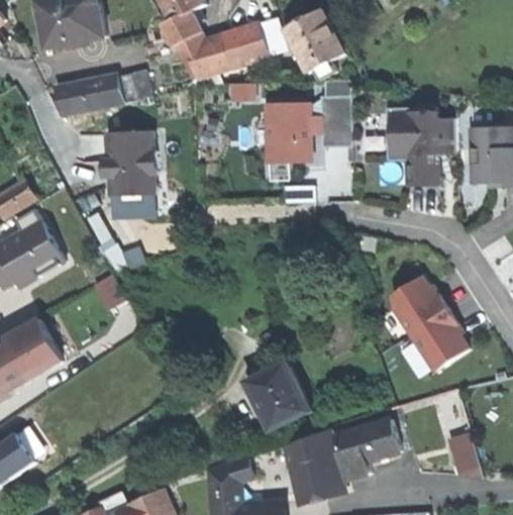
[(43,28),(46,47),(104,36),(96,0),(37,0),(43,28)]
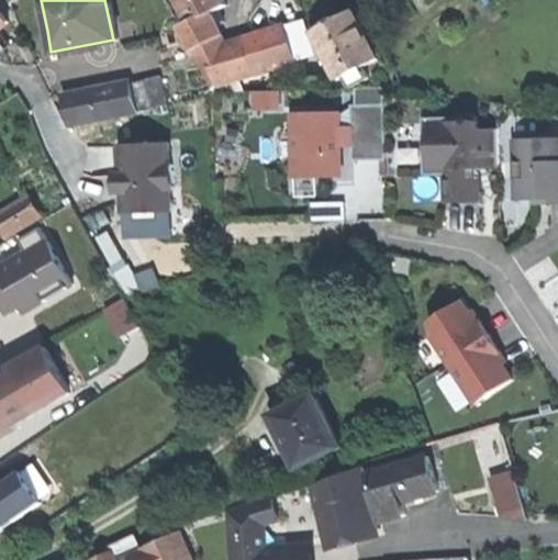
[(174,0),(186,22),(208,11),(213,8),(223,3),(221,0),(174,0)]
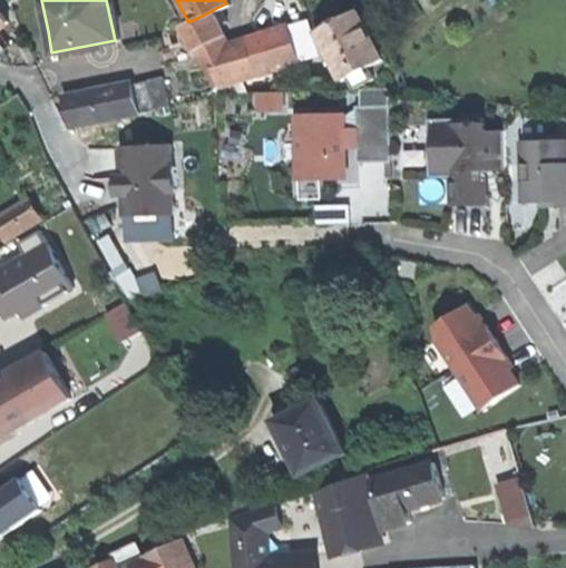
[(223,21),(216,8),(211,11),(216,23),(223,21)]
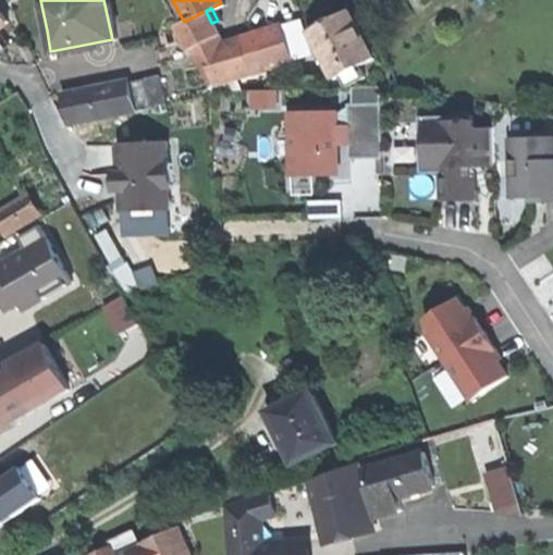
[(323,20),(305,28),(331,77),(336,73),(356,63),(370,56),(345,8),(323,20)]
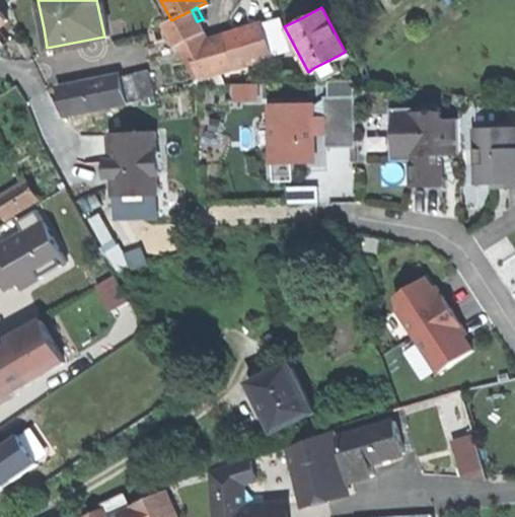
[(192,77),(198,75),(189,44),(205,39),(197,21),(192,10),(171,20),(164,23),(192,77)]
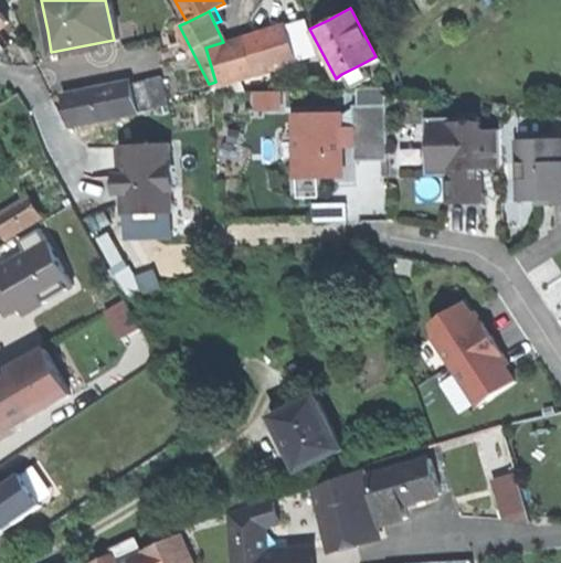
[(284,23),(257,31),(268,65),(295,57),(284,23)]
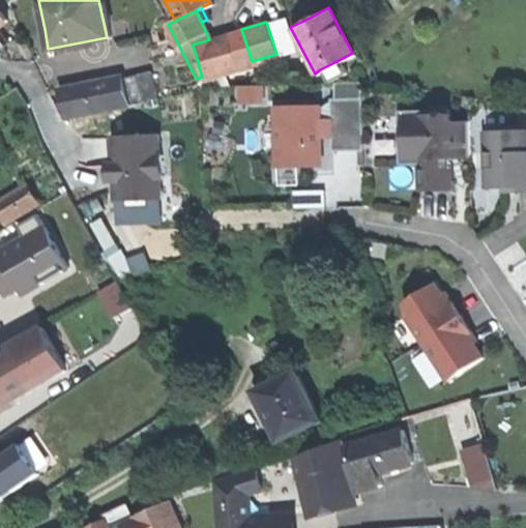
[(241,29),(227,33),(237,66),(252,61),(241,29)]
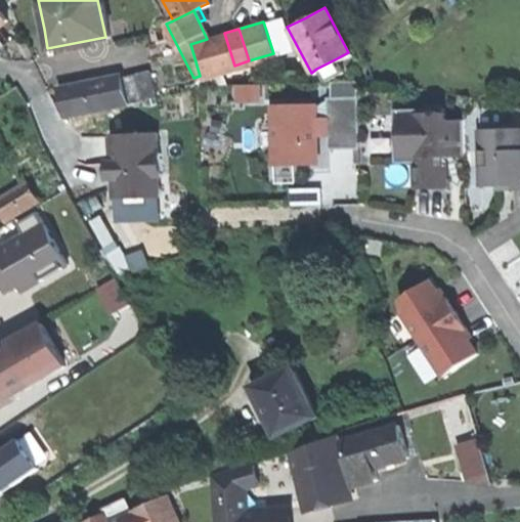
[(207,39),(217,71),(234,66),(224,33),(207,39)]
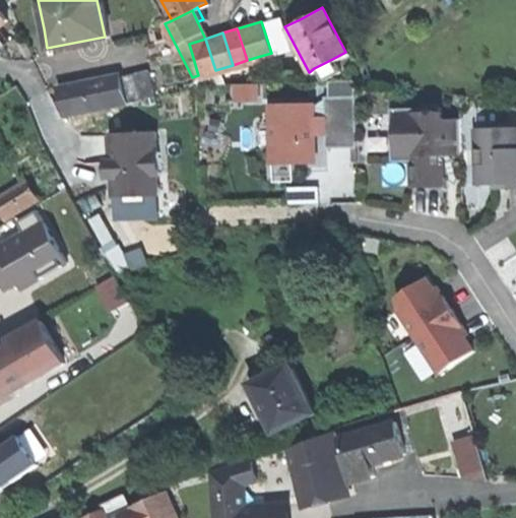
[(198,75),(215,70),(205,39),(189,44),(198,75)]
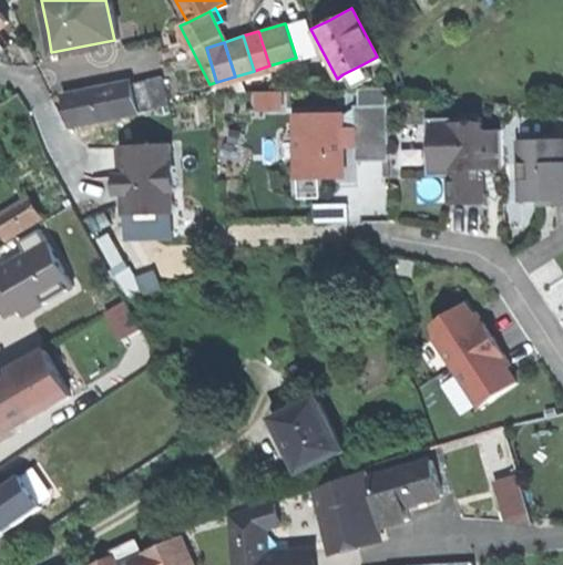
[(368,75),(362,64),(343,74),(349,85),(368,75)]
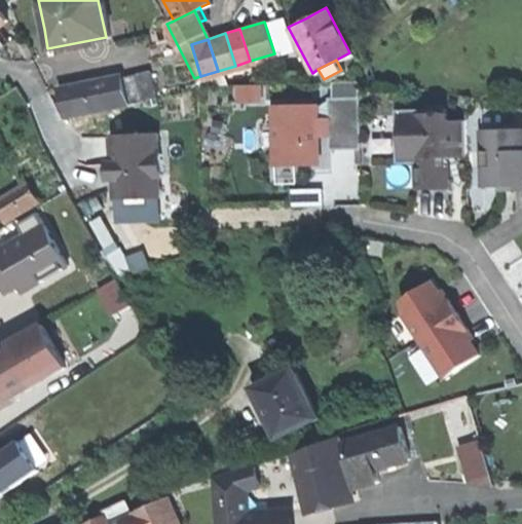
[(151,71),(140,74),(145,98),(156,96),(151,71)]
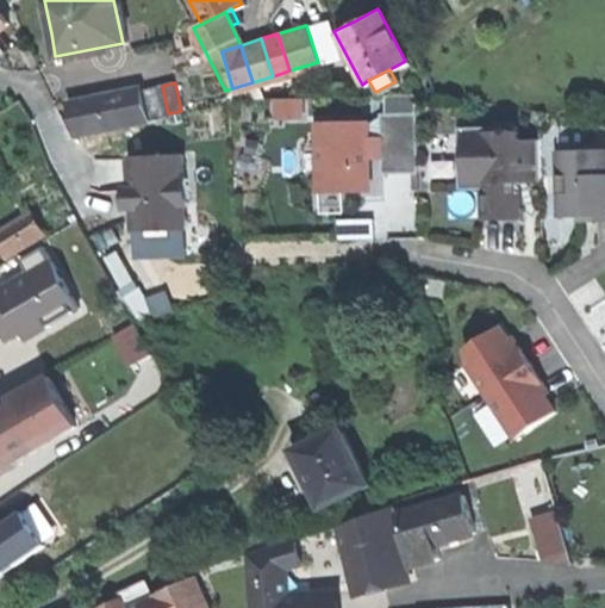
[(162,86),(138,91),(145,119),(168,113),(162,86)]
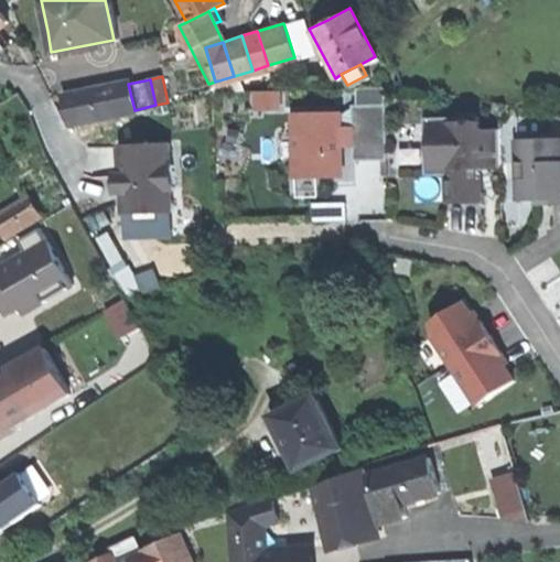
[(63,108),(67,125),(135,110),(128,84),(127,80),(61,95),(63,108)]
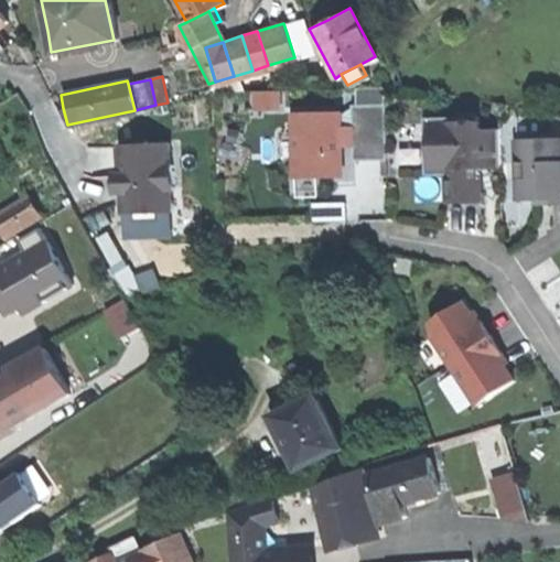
[(283,100),(282,86),(255,87),(256,103),(283,100)]
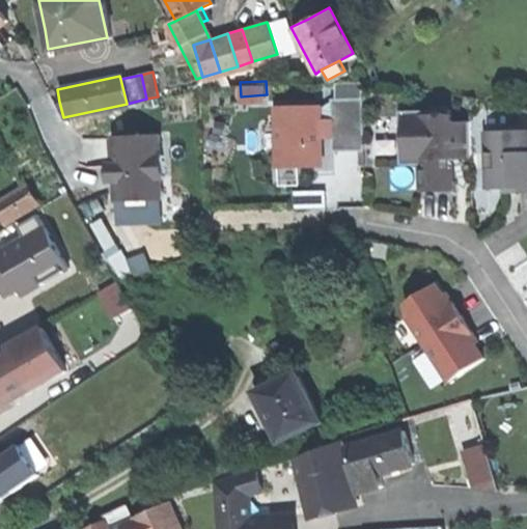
[(316,106),(272,108),(274,165),(294,164),(317,164),(316,135),(328,135),(328,150),(360,150),(359,98),(327,98),(328,120),(316,120),(316,106)]
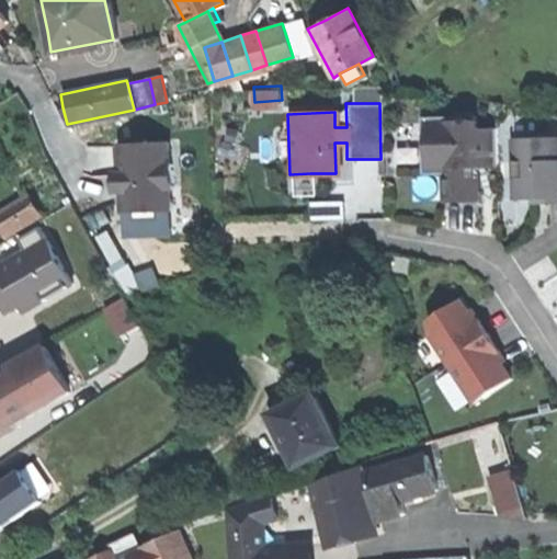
[(418,121),(418,147),(432,147),(432,167),(440,167),(441,200),(454,200),(474,200),(473,152),(480,152),(481,166),(491,166),(491,127),(472,128),(472,115),(422,116),(422,121),(418,121)]
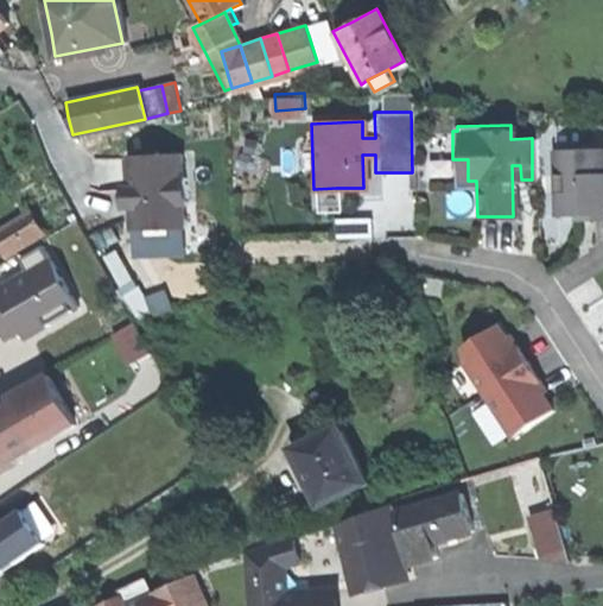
[(564,150),(551,163),(553,215),(573,214),(573,219),(591,219),(602,219),(602,206),(602,204),(602,155),(602,147),(564,150)]
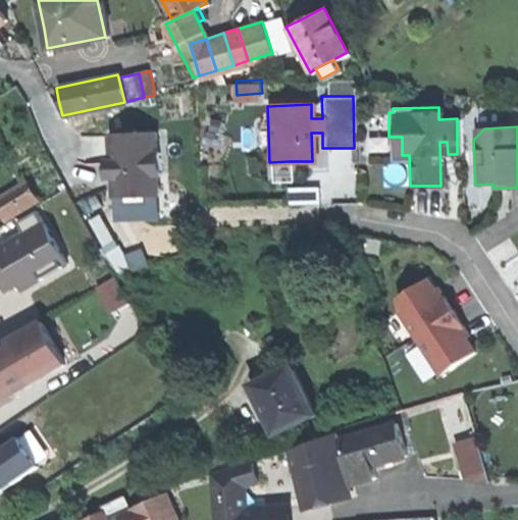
[(150,135),(107,137),(108,152),(109,163),(102,164),(103,178),(109,178),(111,198),(154,196),(153,175),(156,175),(154,154),(151,154),(150,135)]
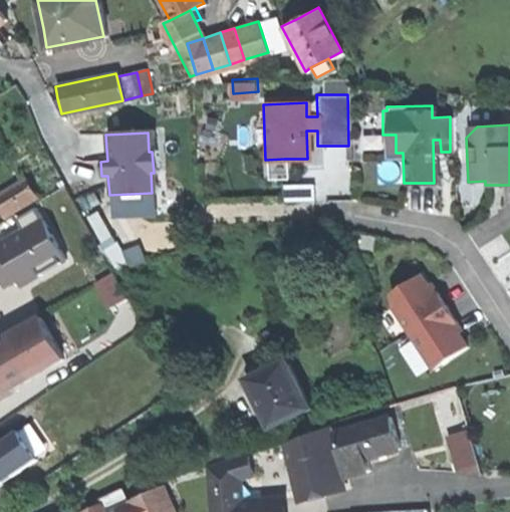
[(384,153),(396,153),(396,135),(383,135),(384,153)]
